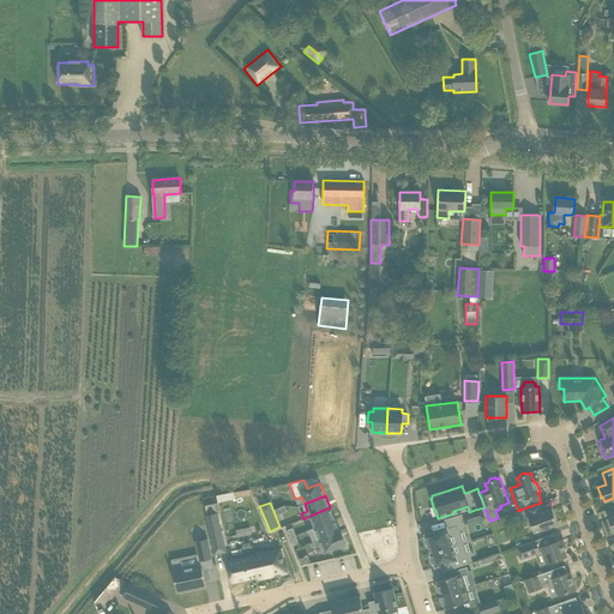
[(545,511),(542,504),(542,503),(541,503),(523,509),(525,517),(528,517),(534,534),(546,529),(558,525),(552,509),(545,511)]
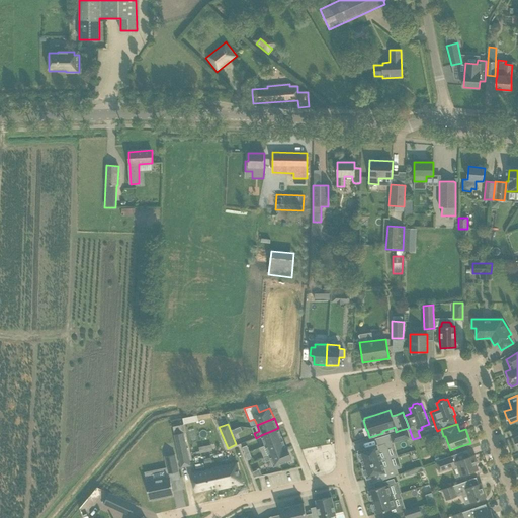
[(242,431),(240,426),(231,430),(233,435),(242,431)]
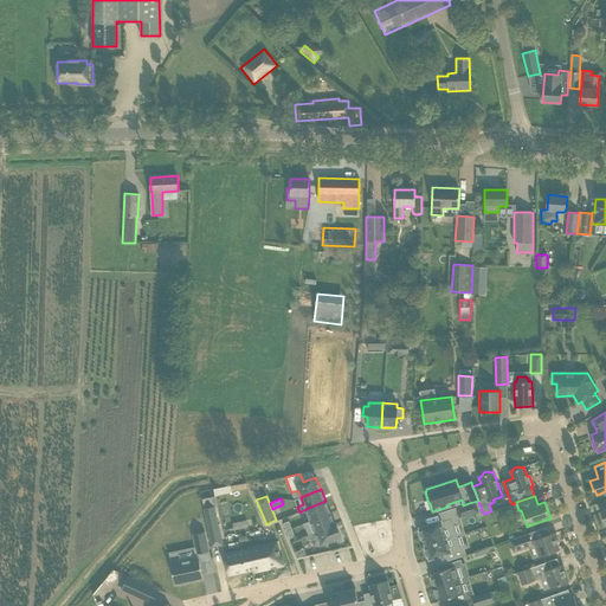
[(330,513),(326,501),(305,509),(310,521),(330,513)]
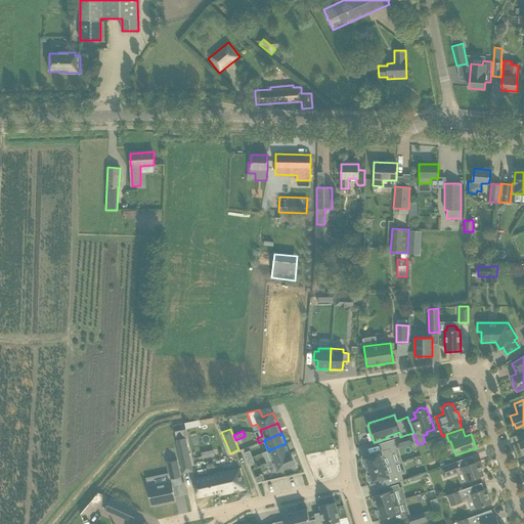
[(396,445),(415,440),(411,433),(405,435),(400,437),(394,439),(396,445)]
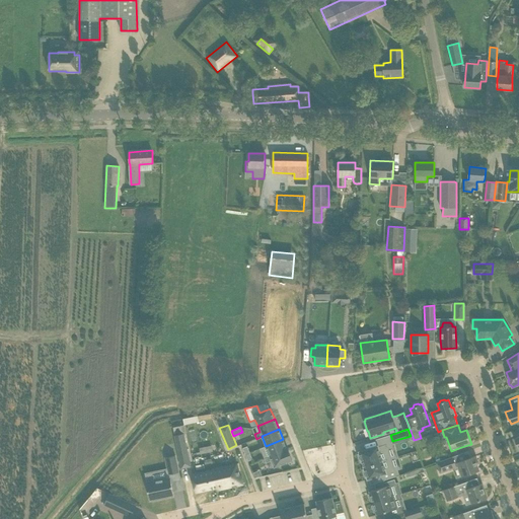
[(287,449),(283,439),(266,446),(270,456),(287,449)]
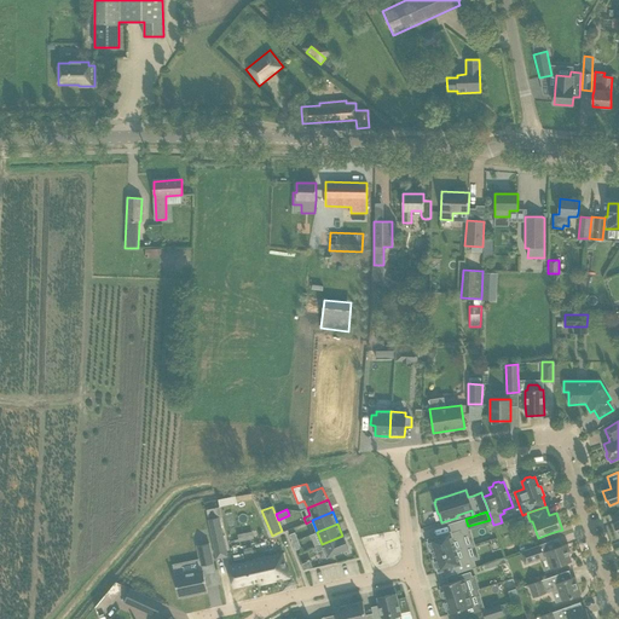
[(220,526),(210,528),(215,553),(226,550),(220,526)]
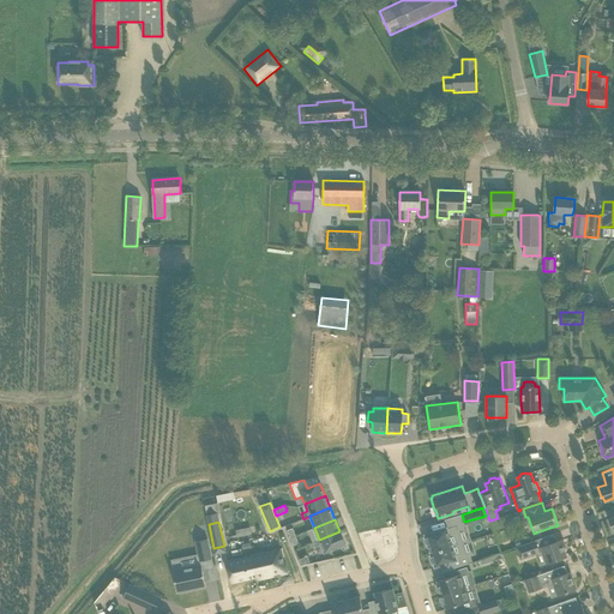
[(463,543),(457,524),(425,535),(425,537),(423,537),(426,547),(428,547),(431,553),(463,543)]
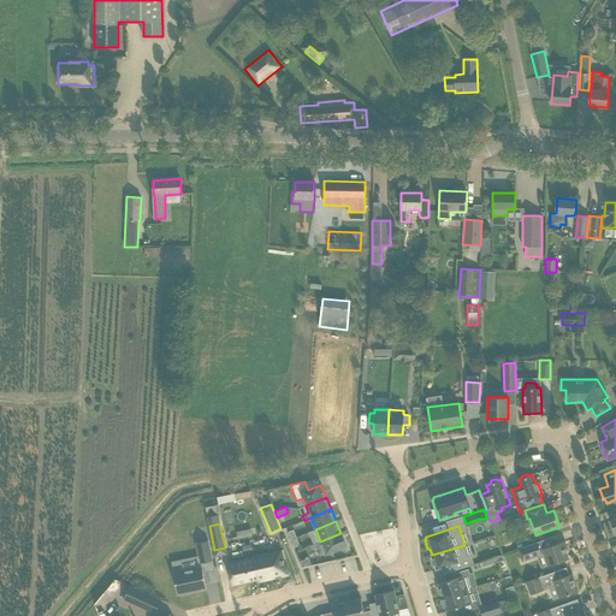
[(249,531),(236,533),(238,540),(250,537),(249,531)]
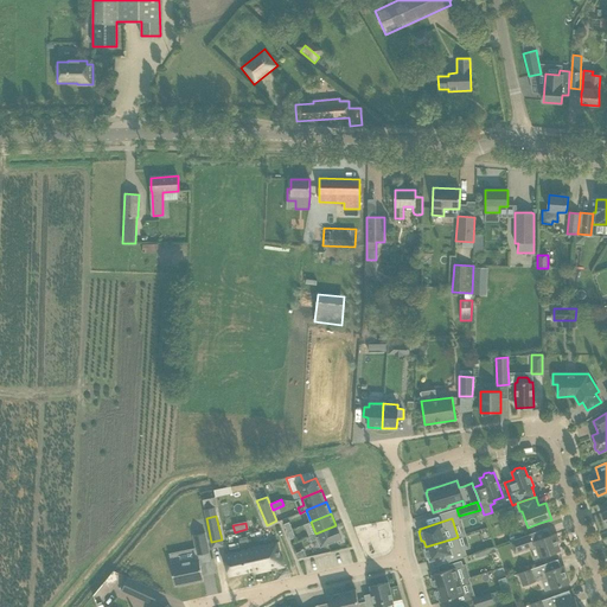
[(342,538),(336,525),(315,534),(308,536),(311,541),(318,538),(320,547),(342,538)]
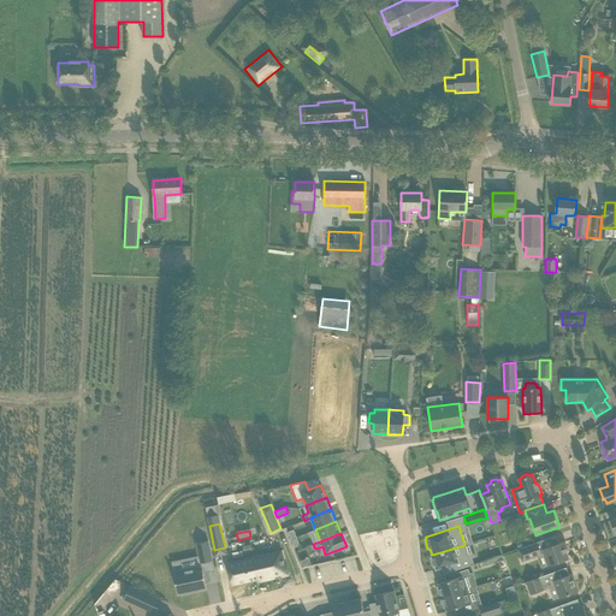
[(564,542),(545,549),(543,540),(519,549),(522,561),(544,554),(549,566),(568,560),(564,550),(567,549),(564,542)]
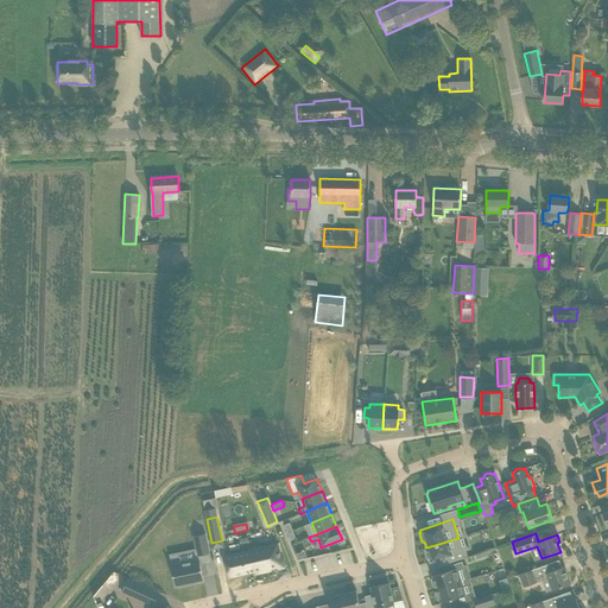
[(171,564),(176,587),(203,581),(200,563),(210,561),(206,534),(194,537),(198,559),(171,564)]
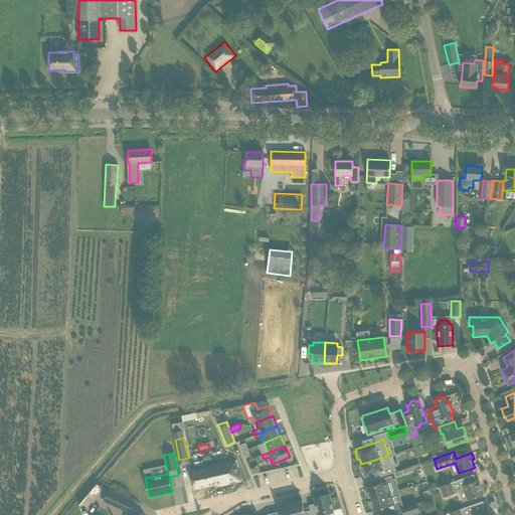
[(393,473),(388,456),(361,464),(361,466),(359,466),(362,474),(364,474),(364,476),(377,472),(379,477),(393,473)]
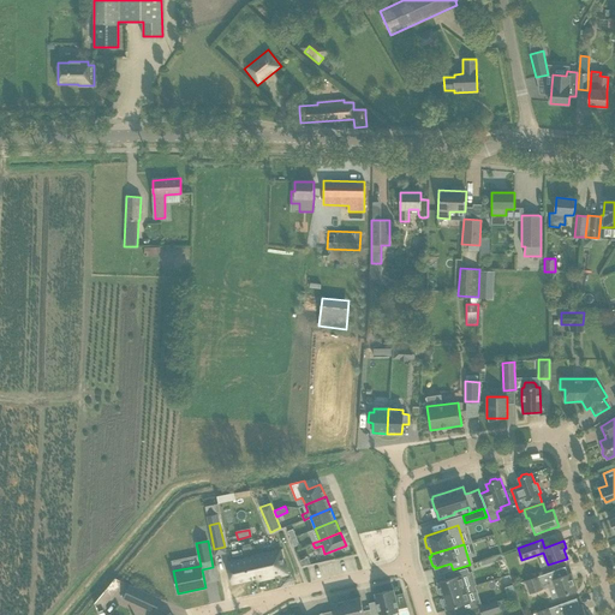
[(281,549),(251,556),(257,579),(257,580),(274,577),(274,574),(280,573),(281,575),(287,574),(285,562),(284,562),(281,549)]
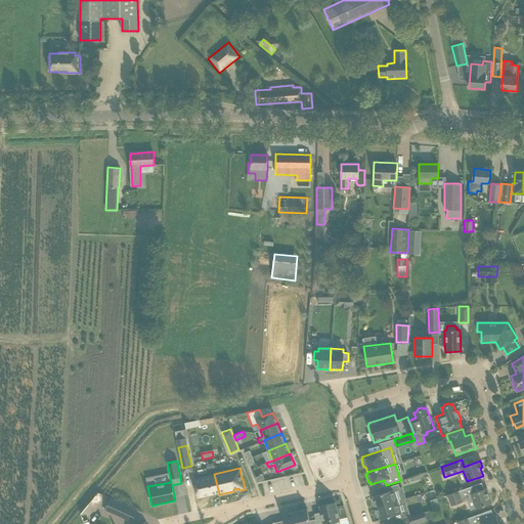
[(214,474),(192,478),(198,498),(219,493),(214,474)]
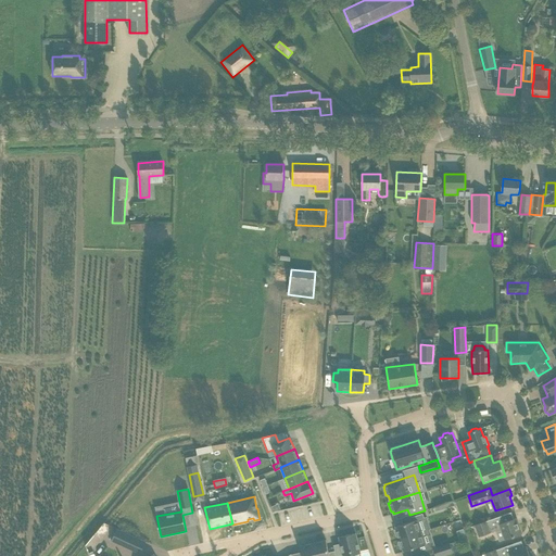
[(479,536),(501,529),(505,540),(512,538),(521,533),(516,518),(514,519),(510,513),(501,516),(475,525),(479,536)]
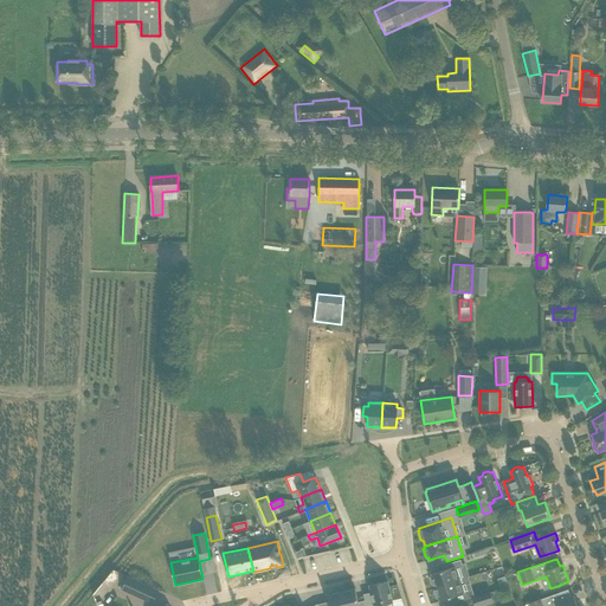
[(459,579),(456,567),(462,565),(461,560),(449,563),(450,567),(431,574),(432,577),(430,578),(432,585),(434,585),(436,587),(459,580),(459,579)]
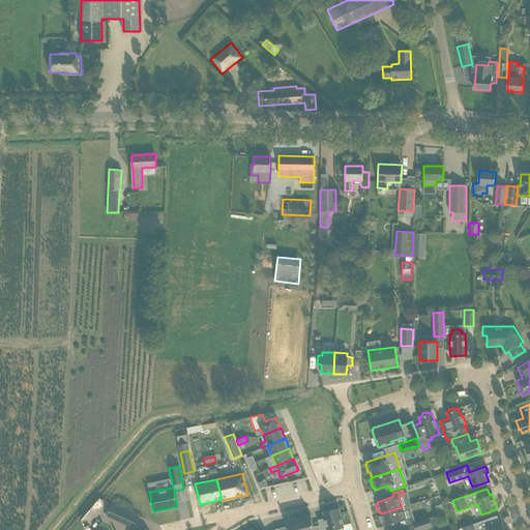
[(441,503),(435,505),(438,514),(444,511),(442,505),(441,503)]
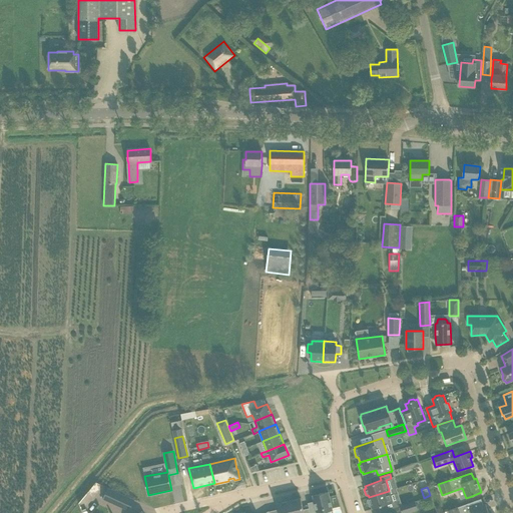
[(125,496),(107,488),(103,498),(121,507),(125,496)]
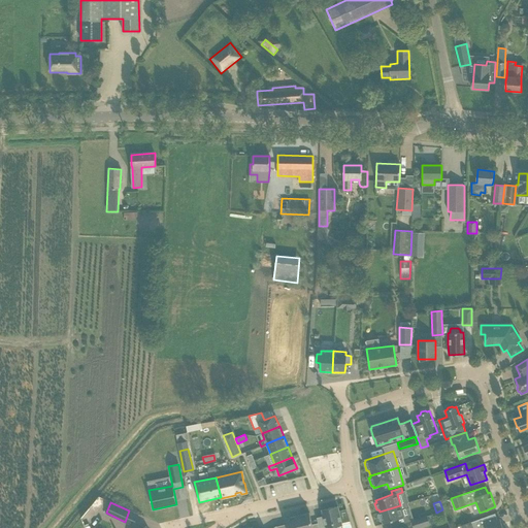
[(404,517),(401,509),(409,507),(407,502),(400,504),(400,505),(380,512),(380,514),(377,515),(381,521),(382,521),(383,523),(404,517)]
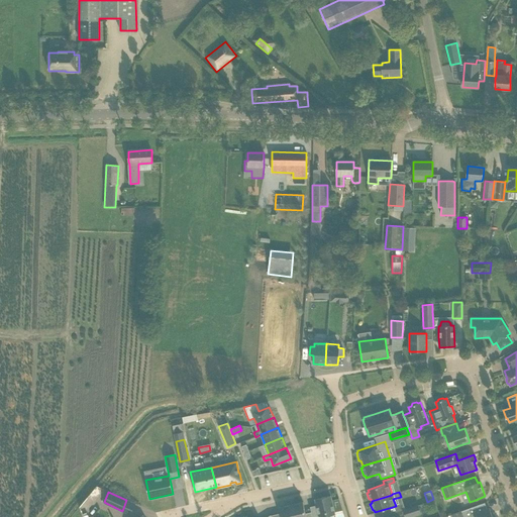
[(326,516),(327,515),(334,514),(330,496),(315,499),(319,515),(312,516),(311,516),(326,516)]
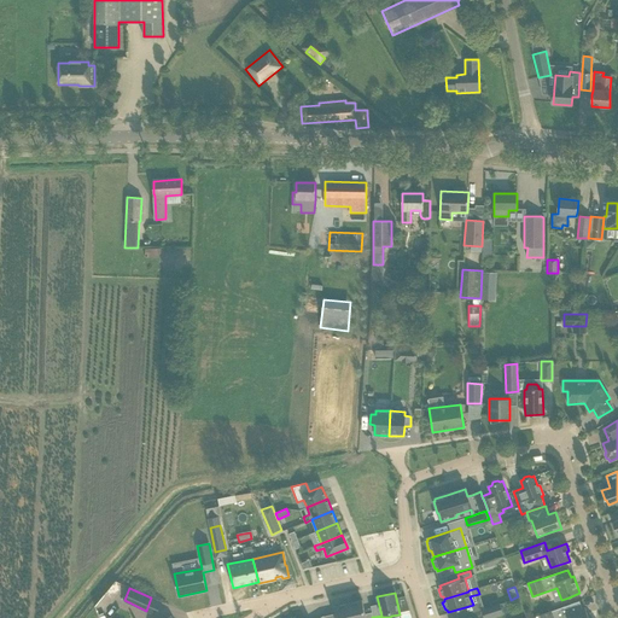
[(365,617),(362,600),(348,604),(350,617),(365,617)]
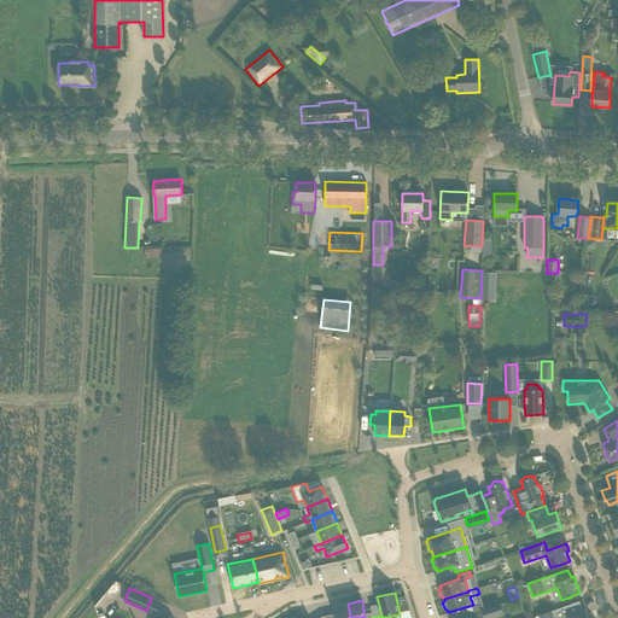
[(588,617),(587,613),(586,614),(583,608),(582,608),(579,601),(540,614),(541,617),(588,617)]
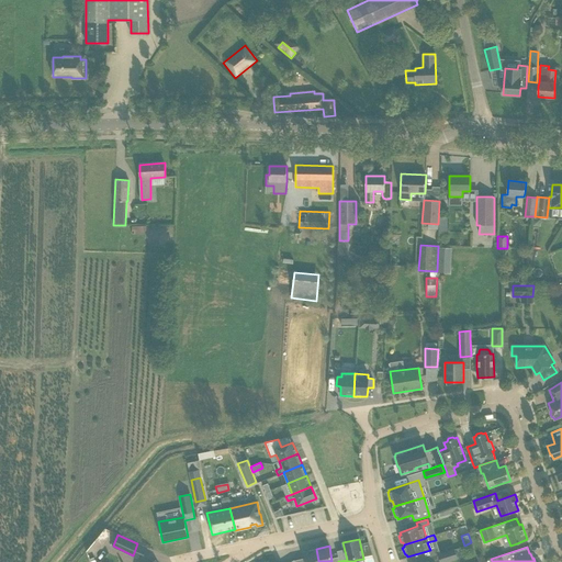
[(318,561),(316,549),(303,552),(305,561),(318,561)]
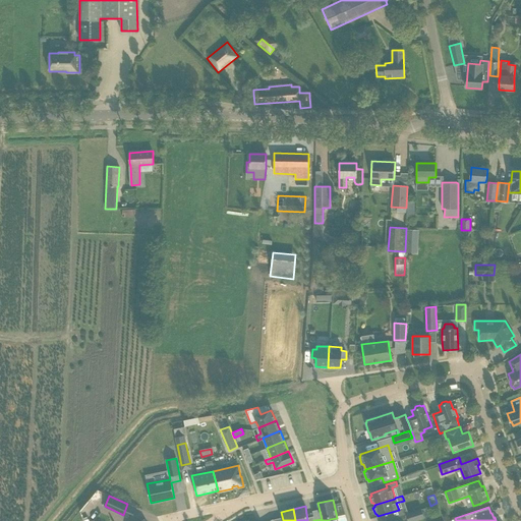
[(410,520),(423,517),(421,509),(406,514),(407,520),(410,520)]
